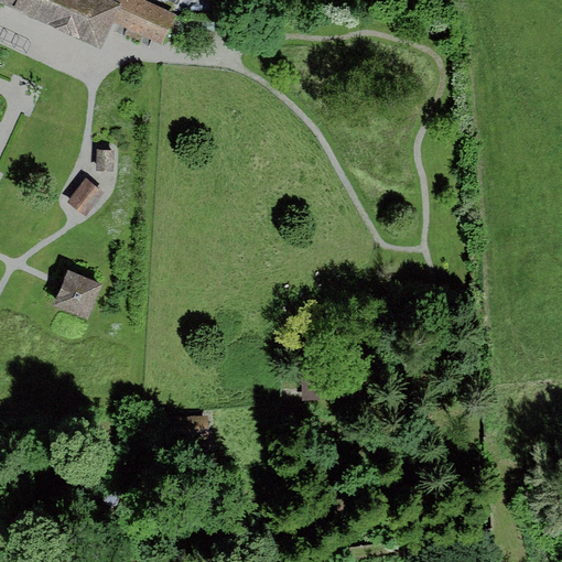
[(0,0),(0,1),(100,49),(112,21),(120,3),(114,0),(0,0)]
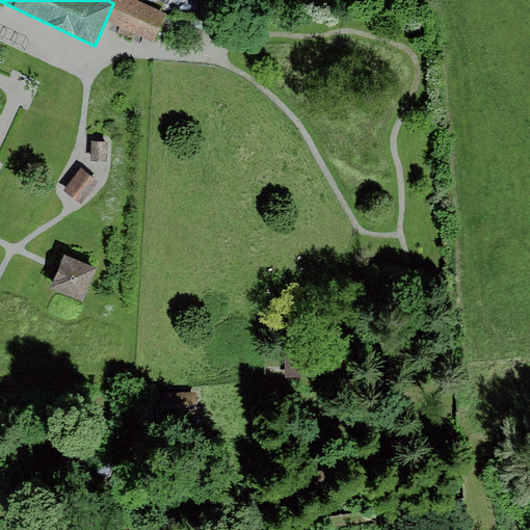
[(113,3),(106,20),(152,42),(165,12),(137,0),(107,0),(113,3)]
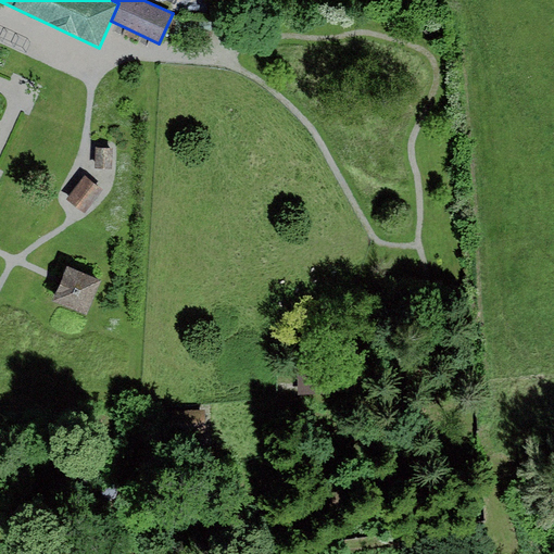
[(111,148),(95,146),(93,166),(109,167),(111,148)]
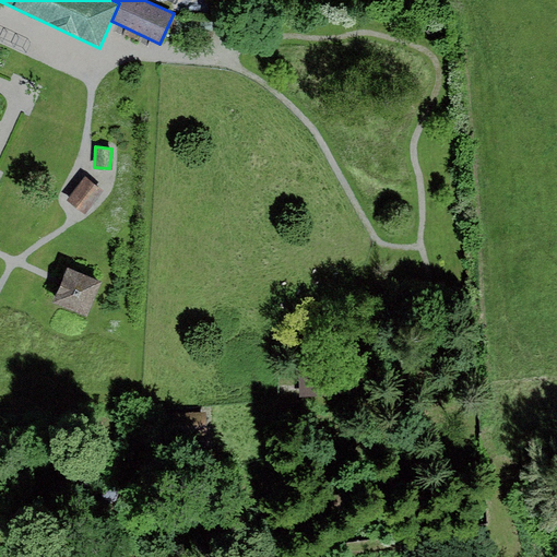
[(84,176),(67,198),(83,211),(101,190),(84,176)]
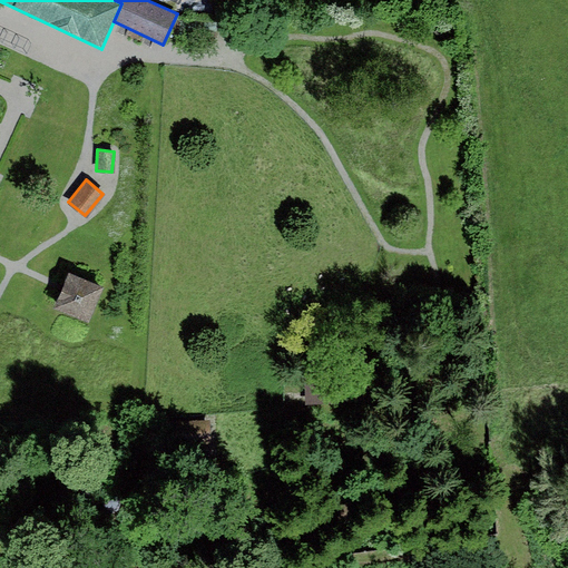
[(101,287),(68,273),(54,307),(87,322),(101,287)]
